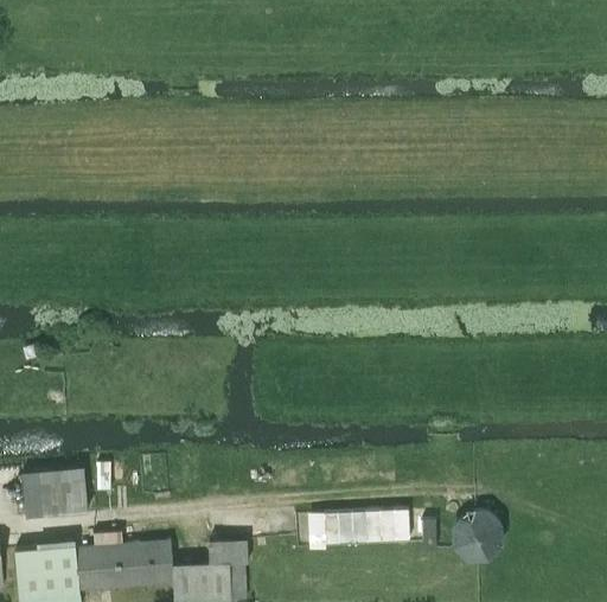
[(110,492),(110,465),(95,465),(96,492),(110,492)]
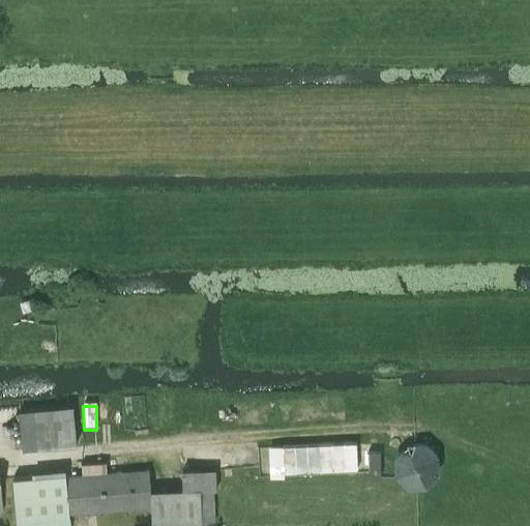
[(74,410),(20,414),(23,451),(77,447),(74,410)]
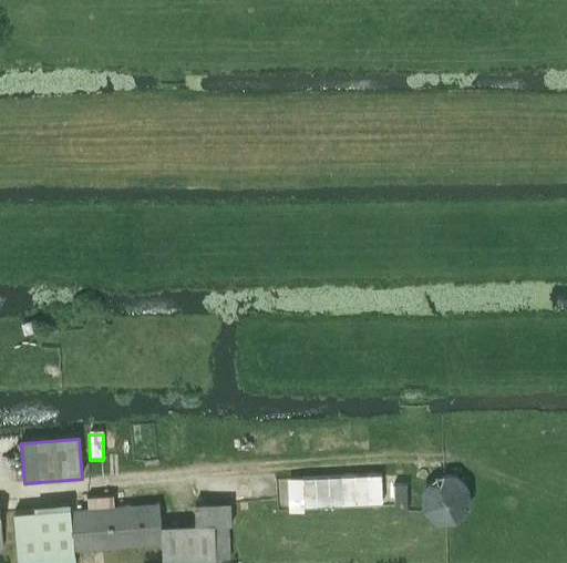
[(421,493),(421,513),(435,526),(455,525),(468,512),(467,492),(454,479),(434,479),(421,493)]
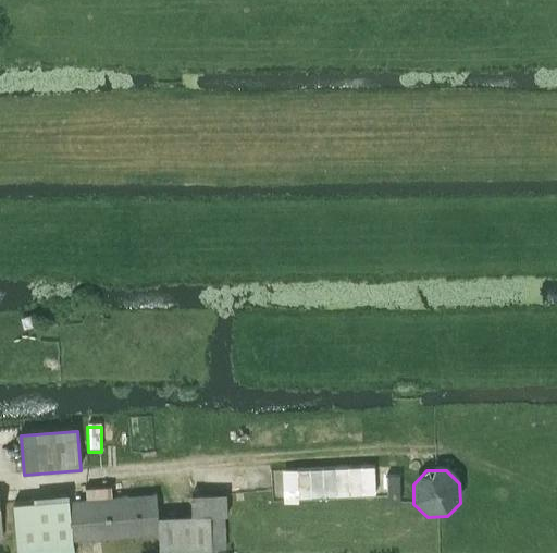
[(73,552),(73,541),(159,535),(158,520),(157,496),(134,499),(101,502),(70,504),(70,496),(33,500),(34,504),(13,506),(17,552),(73,552)]
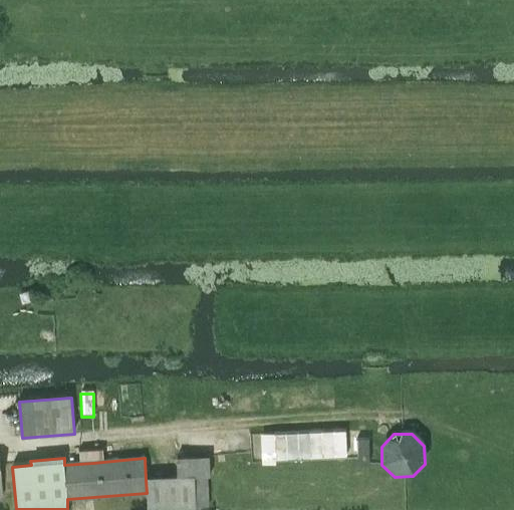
[(146,480),(147,493),(148,509),(180,509),(196,508),(209,508),(208,479),(210,478),(209,458),(176,459),(176,478),(146,480)]
